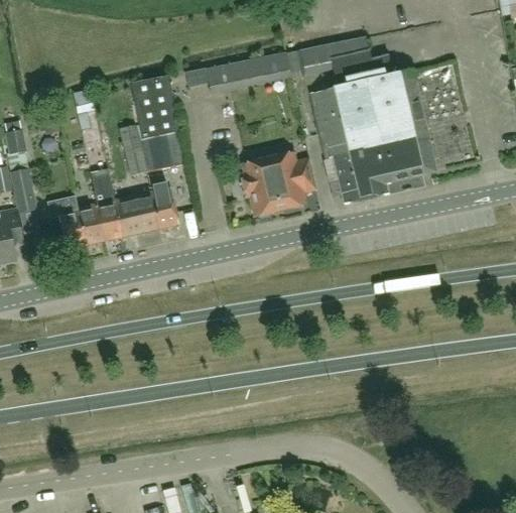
[(364,35),(299,49),(304,74),(332,68),(336,87),(308,92),(323,158),(327,173),(331,179),(337,178),(340,195),(342,204),(386,194),(384,181),(397,179),(408,176),(411,176),(422,173),(433,171),(412,70),(393,74),(388,53),(371,57),(369,49),(367,50),(364,35)]
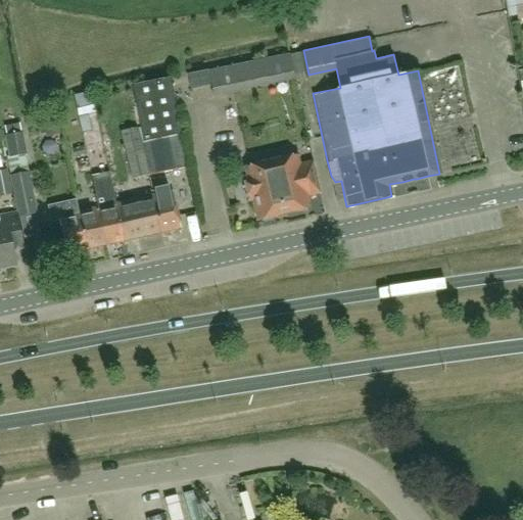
[(207,68),(210,83),(212,93),(294,76),(289,52),(207,68)]
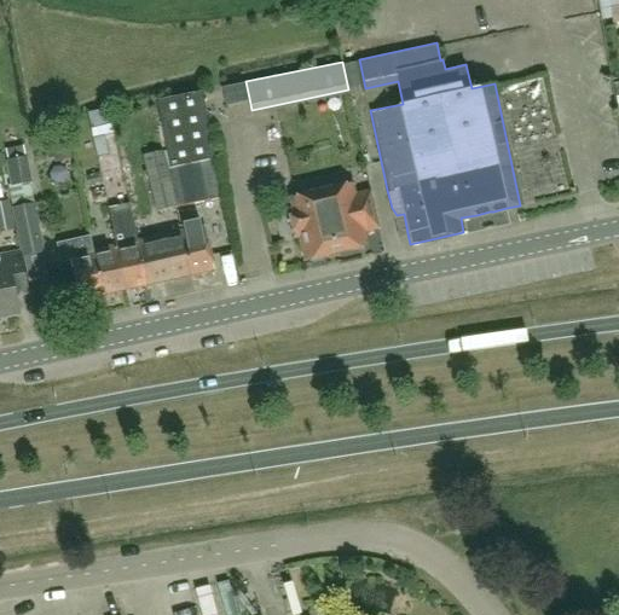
[(155,99),(169,166),(177,164),(185,204),(224,196),(200,90),(155,99)]
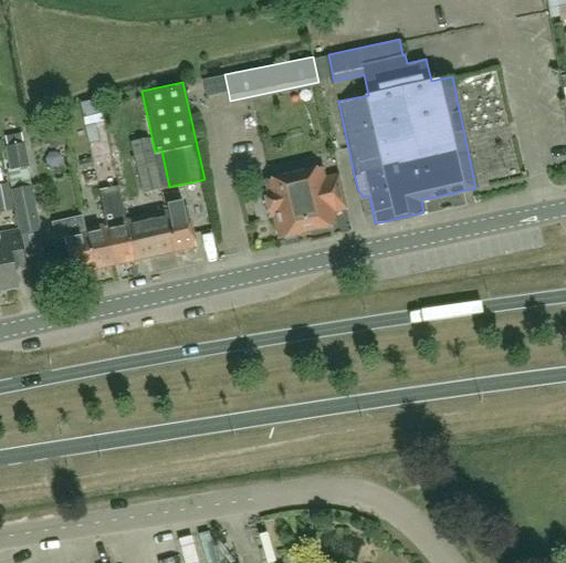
[(85,123),(105,118),(100,95),(80,101),(85,123)]
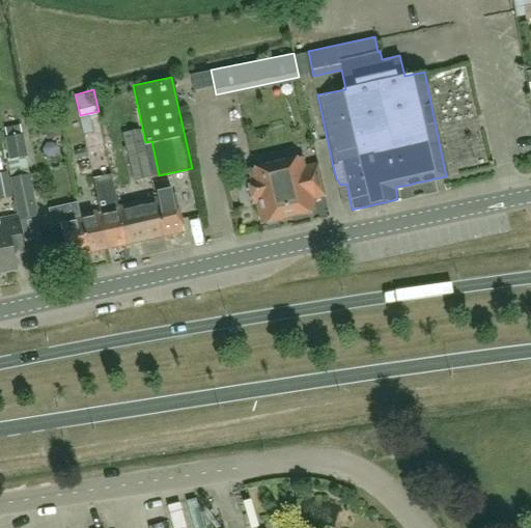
[(58,114),(44,117),(48,136),(62,133),(58,114)]
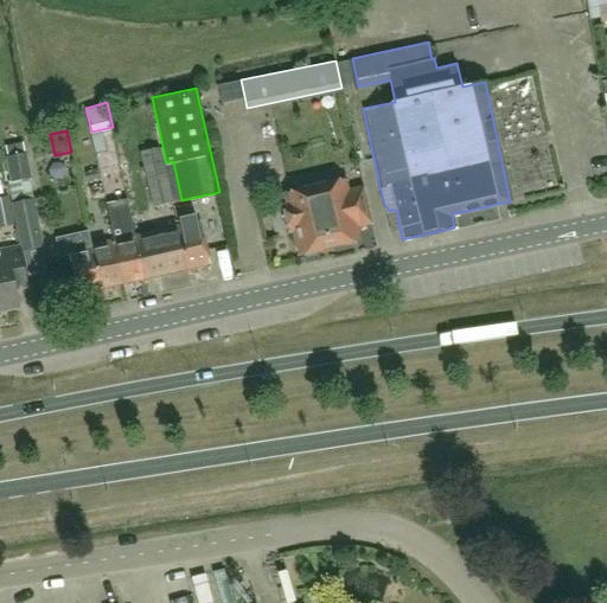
[(160,145),(141,149),(154,206),(172,201),(160,145)]
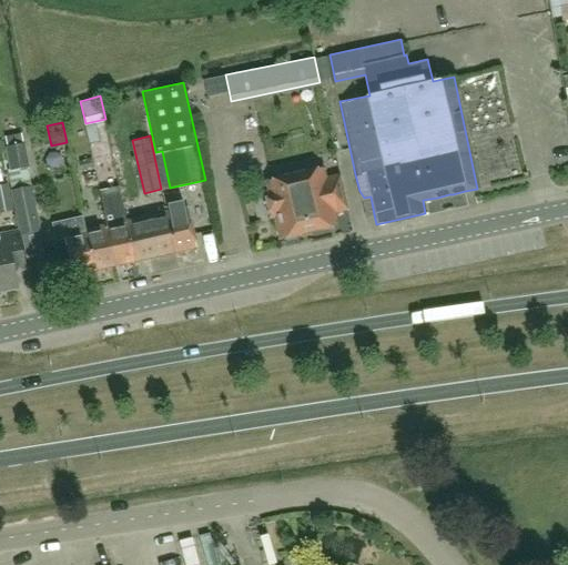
[(9,168),(27,164),(28,164),(24,142),(6,145),(9,168)]
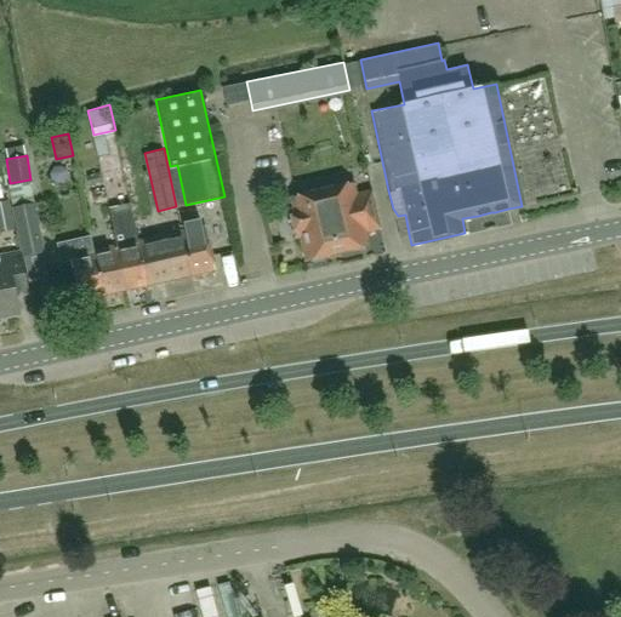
[(90,183),(103,181),(101,171),(87,173),(90,183)]
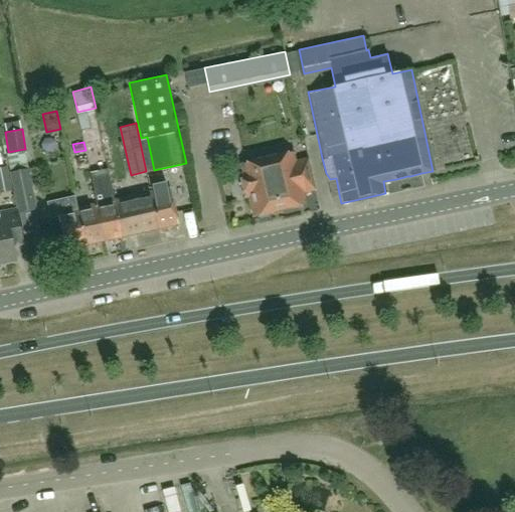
[(28,168),(24,149),(8,152),(14,189),(17,207),(35,203),(28,168)]
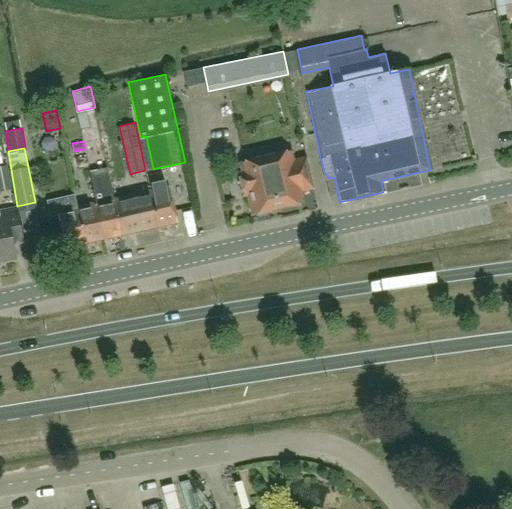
[(243,171),(237,172),(242,194),(247,193),(251,213),(303,202),(300,189),(312,186),(306,156),(293,158),(292,150),(240,160),(243,171)]
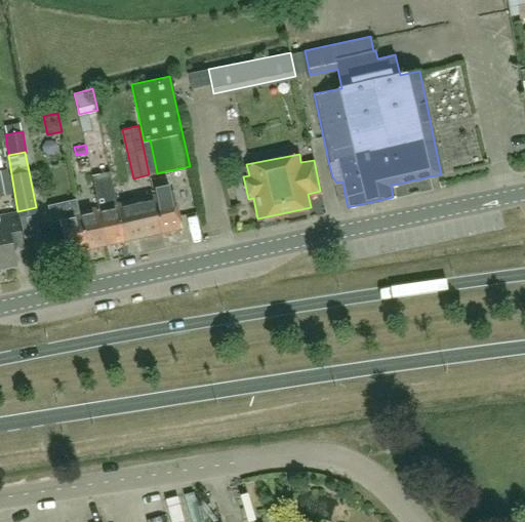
[(80,170),(91,168),(89,159),(78,161),(80,170)]
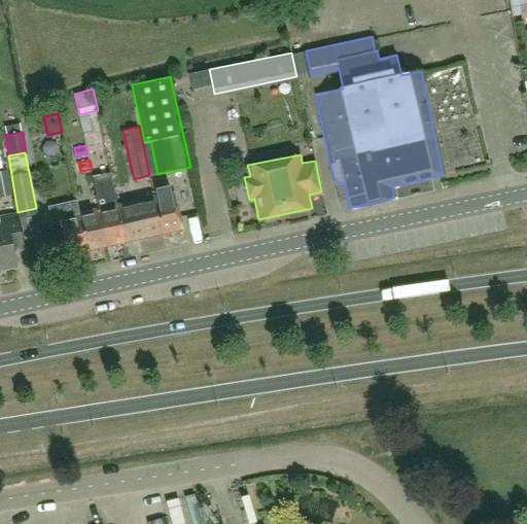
[(0,170),(0,195),(12,193),(7,169),(0,170)]
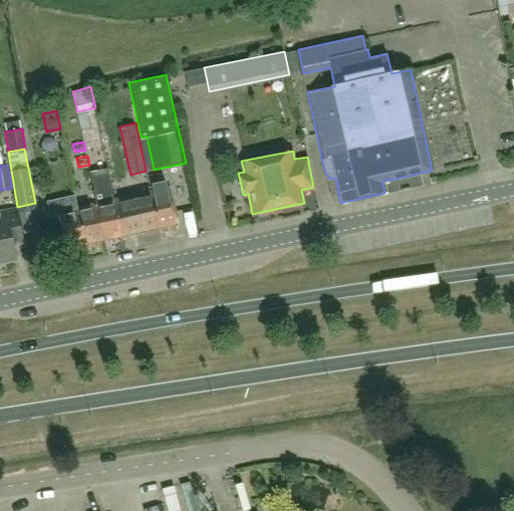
[(93,202),(101,239),(121,234),(113,197),(107,166),(89,170),(95,195),(94,195),(95,202),(93,202)]
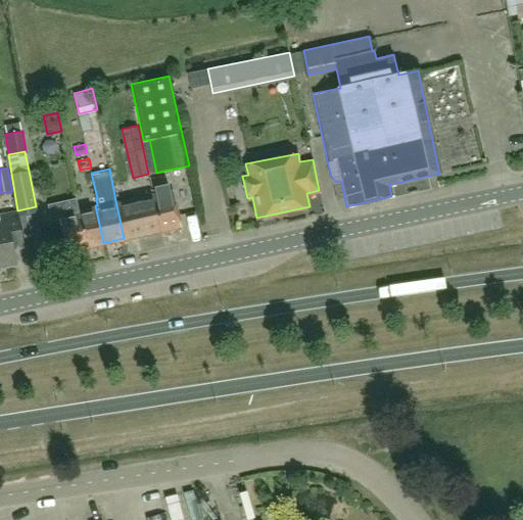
[(158,191),(153,193),(161,230),(180,226),(172,189),(171,189),(170,183),(157,185),(158,191)]
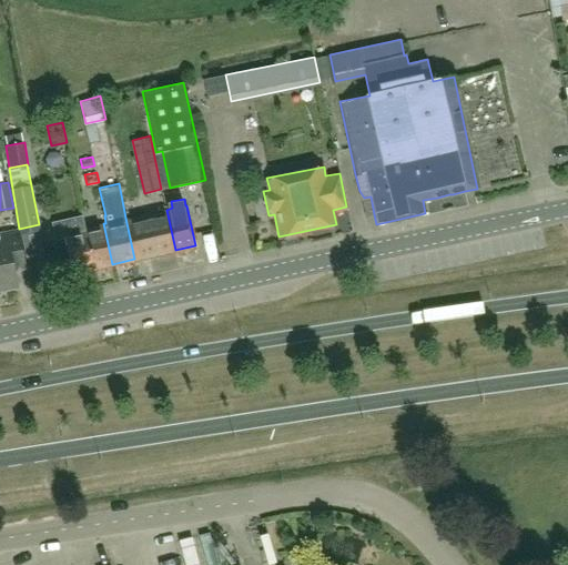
[(175,250),(166,210),(125,218),(134,259),(175,250)]
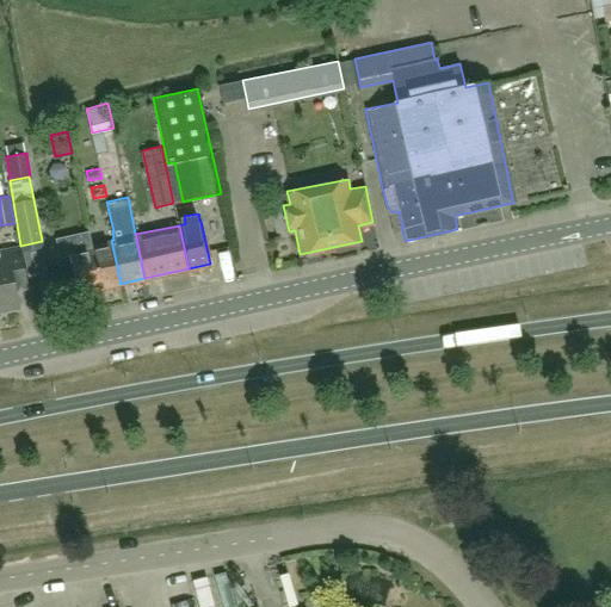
[(100,287),(92,243),(91,245),(88,230),(56,237),(60,256),(69,254),(78,292),(100,287)]
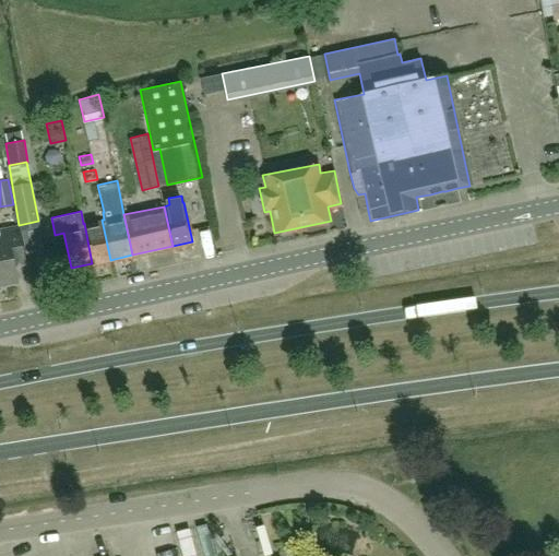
[(102,220),(84,223),(92,263),(110,260),(102,220)]
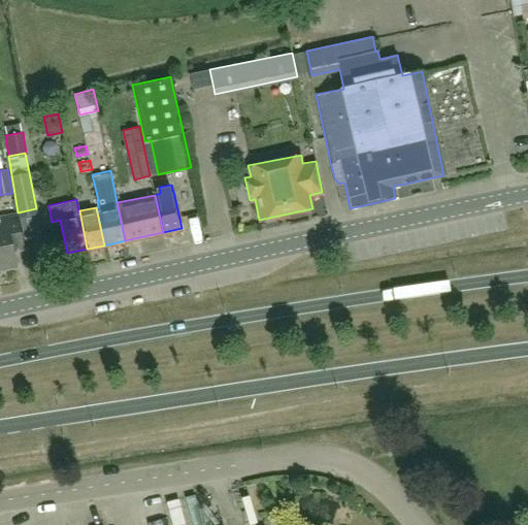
[(23,248),(17,212),(0,216),(0,268),(14,265),(11,250),(23,248)]
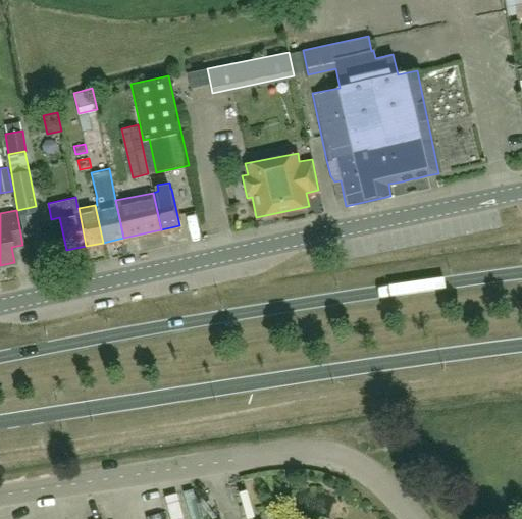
[(409,424),(397,427),(400,440),(412,438),(409,424)]
